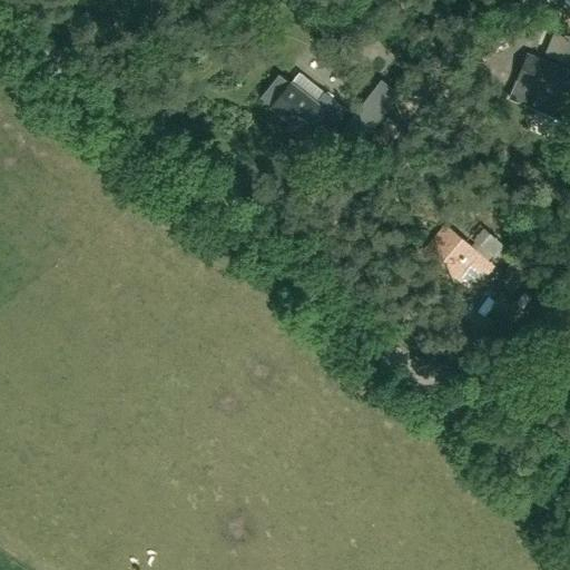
[(163,0),(138,0),(153,13),(163,0)]
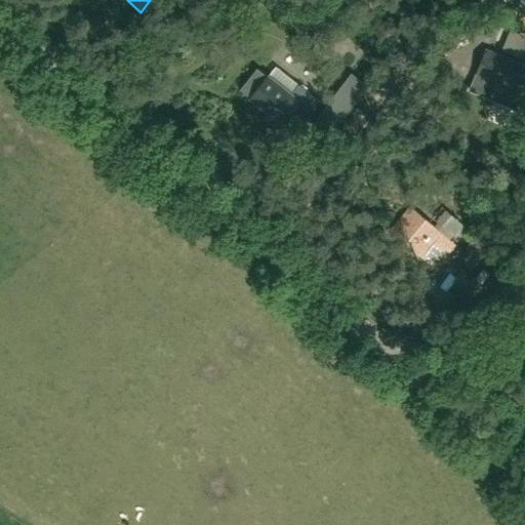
[(524,95),(524,94),(524,67),(493,53),(483,77),(477,74),(471,88),(490,96),(496,83),(524,95)]
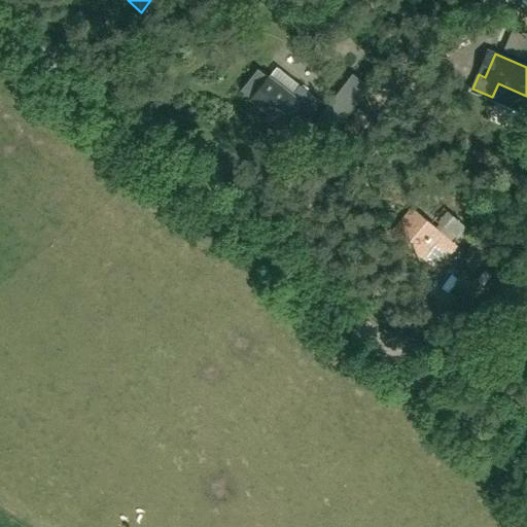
[(273,59),(265,68),(289,88),(296,77),(273,59)]
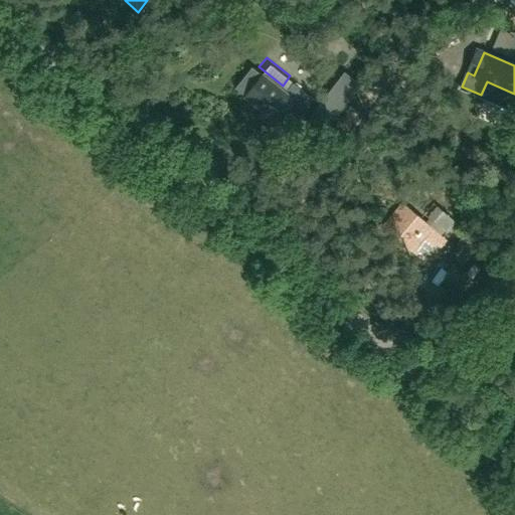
[(252,68),(236,90),(265,112),(262,116),(275,126),(294,102),(305,111),(314,100),(293,83),(286,94),(263,75),(263,76),(252,68)]
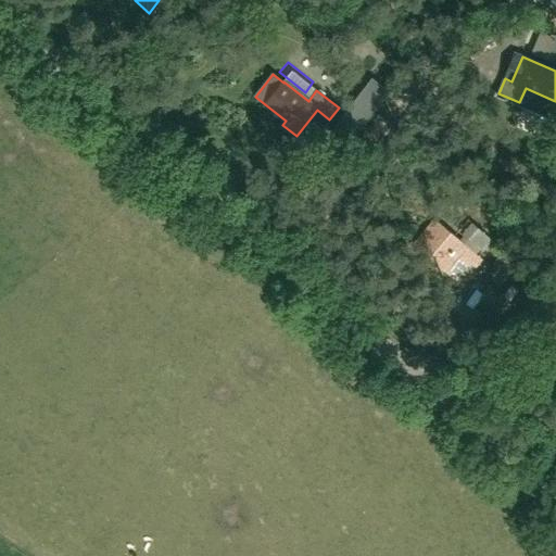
[(362,126),(389,92),(373,79),(345,113),(362,126)]
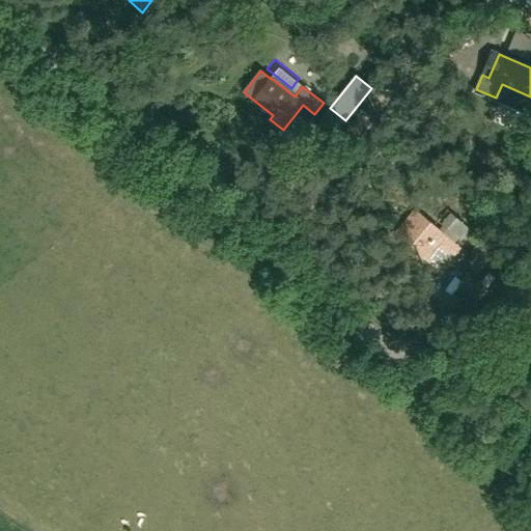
[(442,223),(453,230),(462,217),(449,210),(442,223)]
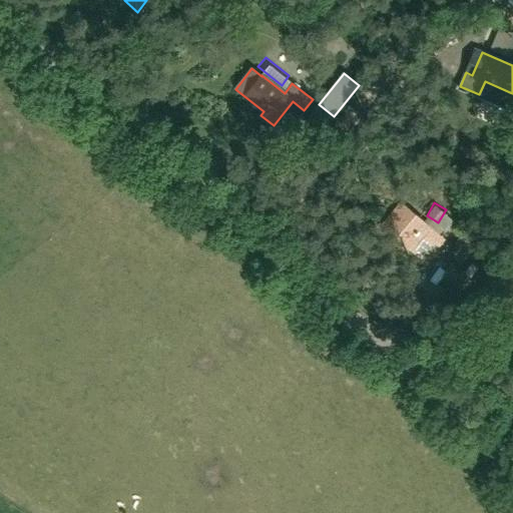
[(441,238),(400,204),(383,224),(413,249),(423,237),(435,246),(441,238)]
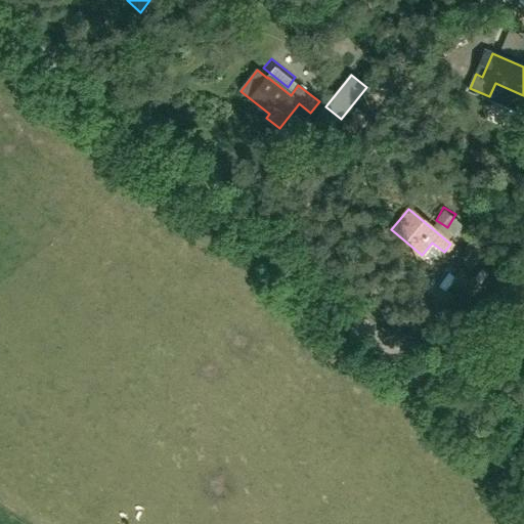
[(474,237),(456,257),(468,267),(486,248),(474,237)]
